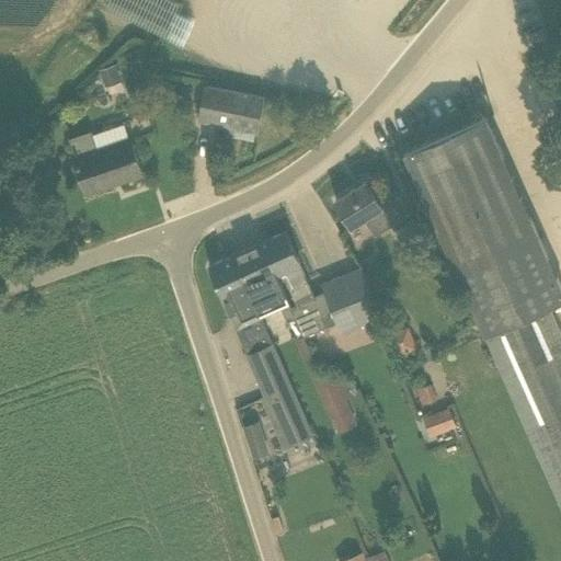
[(105,82),(121,76),(116,64),(101,69),(105,82)]
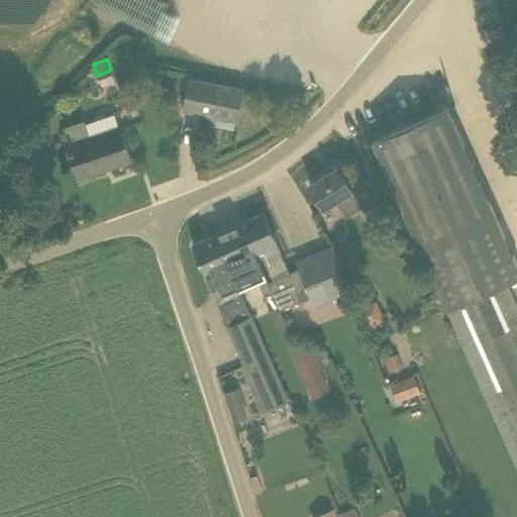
[(183,110),(212,115),(238,121),(244,89),(189,79),(183,110)]
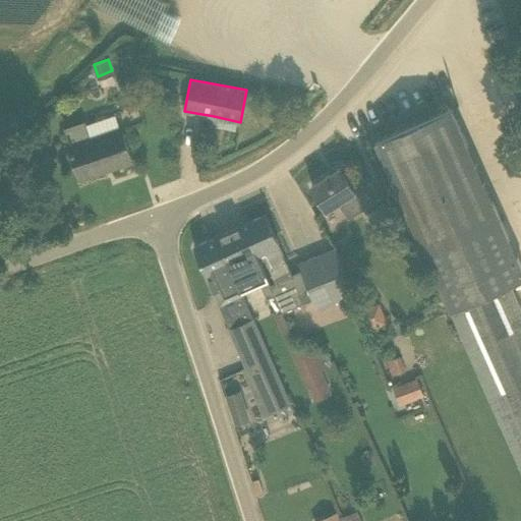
[(520,279),(520,269),(448,107),(373,139),(387,168),(451,309),(510,283),(520,279)]
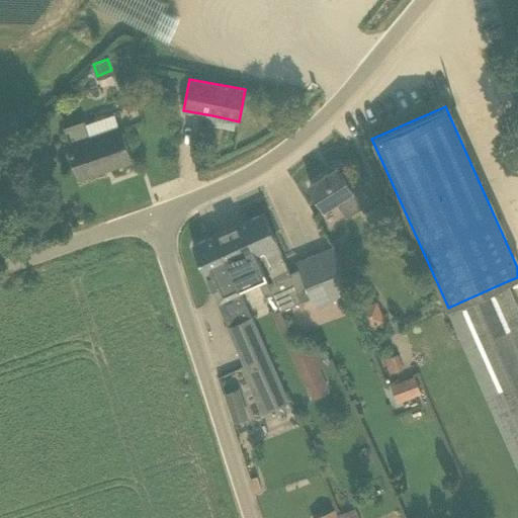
[(91,138),(86,124),(85,121),(65,128),(70,145),(69,145),(80,178),(132,160),(120,127),(91,138)]
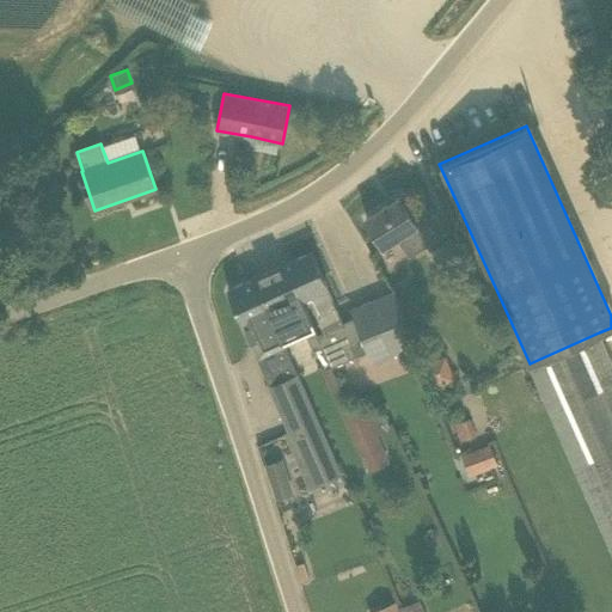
[(398,196),(366,218),(385,245),(398,238),(410,257),(432,243),(434,248),(451,238),(433,212),(416,224),(398,196)]
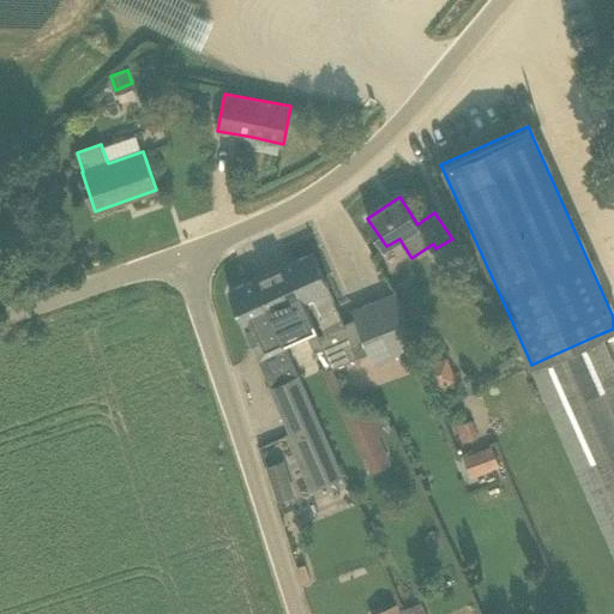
[(323,347),(323,348),(332,368),(372,350),(362,330),(350,336),(313,252),(287,264),(304,301),(307,299),(309,306),(313,305),(325,332),(318,336),(323,347)]
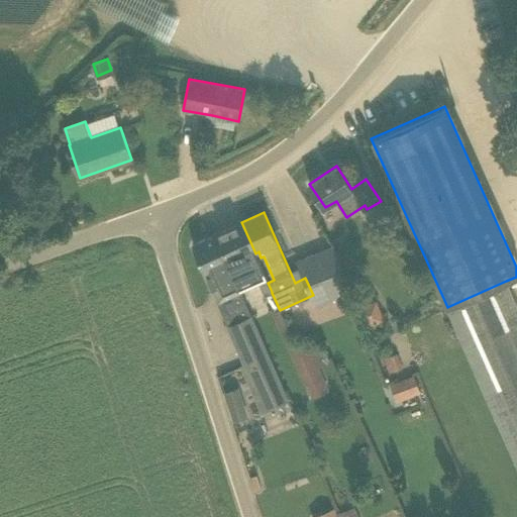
[(268,283),(266,279),(255,253),(241,222),(215,234),(229,265),(240,290),(245,288),(259,282),(265,296),(272,292),(268,283)]
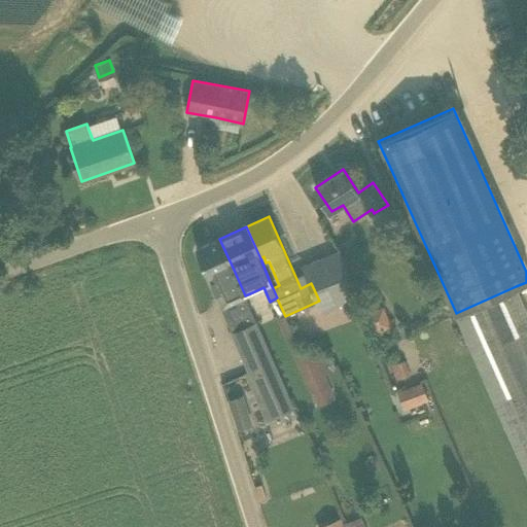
[(214,279),(221,295),(224,304),(221,306),(268,409),(275,405),(279,414),(294,407),(245,295),(234,270),(219,239),(197,249),(211,280),(214,279)]
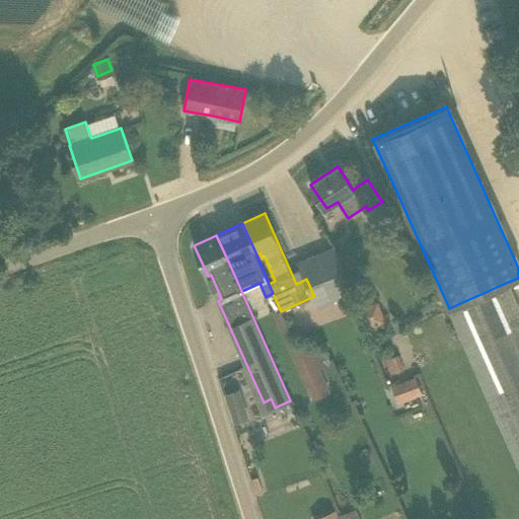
[(306,279),(314,296),(334,288),(339,298),(357,290),(337,244),(298,261),(301,268),(306,279)]
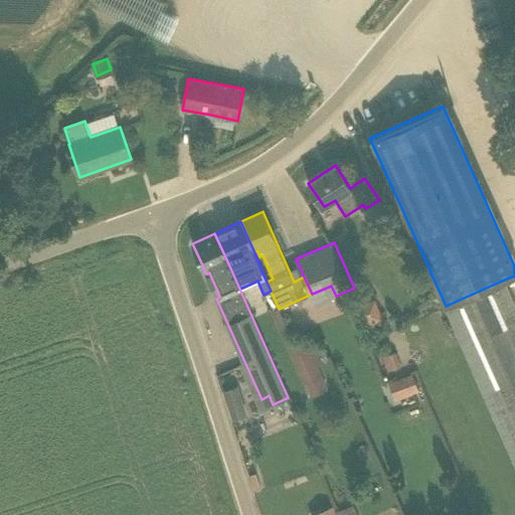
[(514,304),(504,280),(446,306),(514,460),(514,304)]
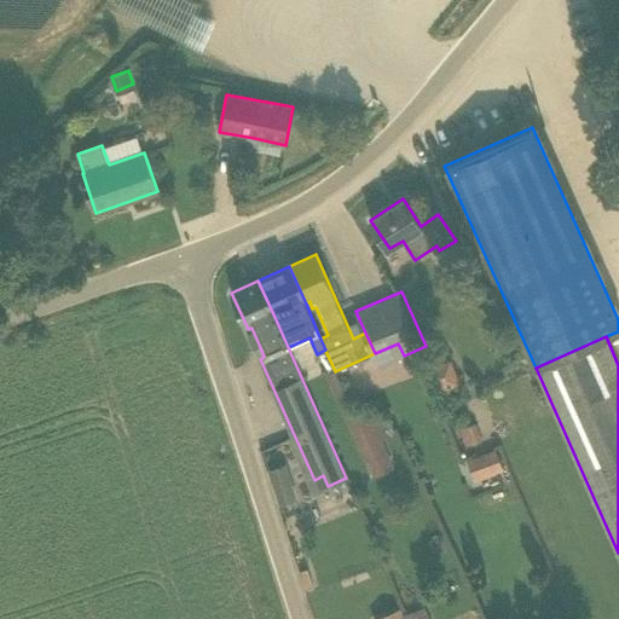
[(461,383),(451,359),(429,368),(439,393),(461,383)]
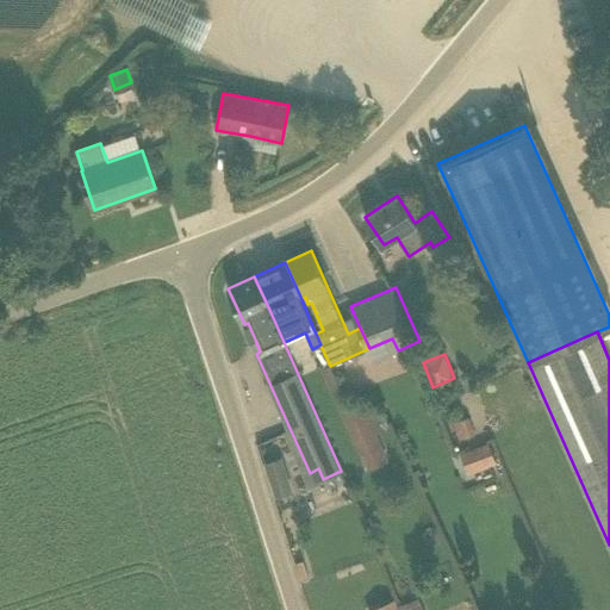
[(366,468),(392,459),(368,399),(342,410),(366,468)]
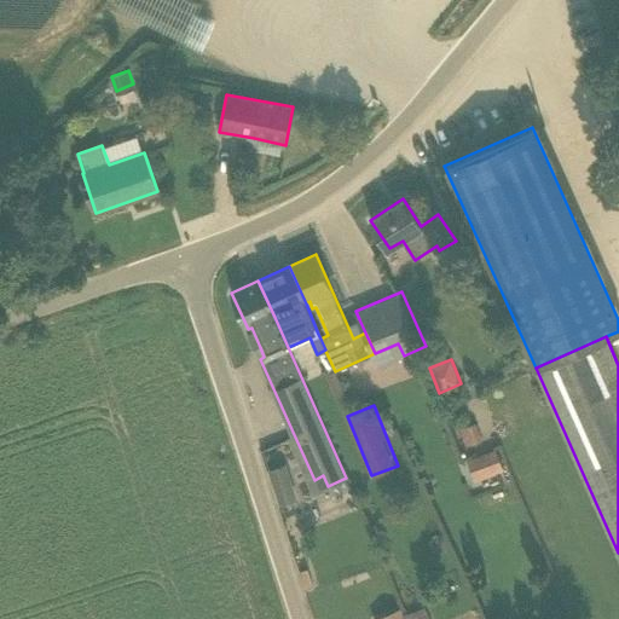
[(462,426),(467,444),(481,440),(476,422),(462,426)]
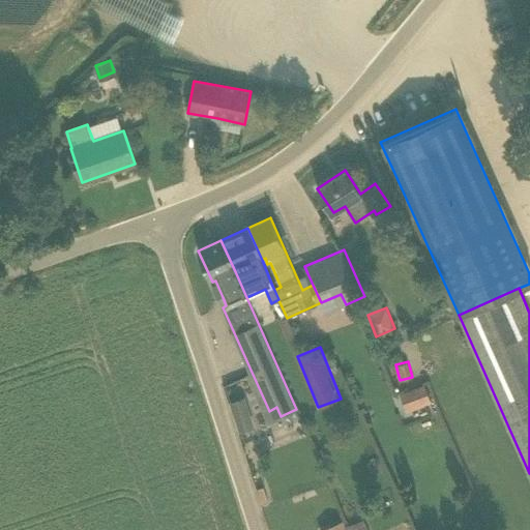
[(407,412),(432,402),(424,384),(400,393),(407,412)]
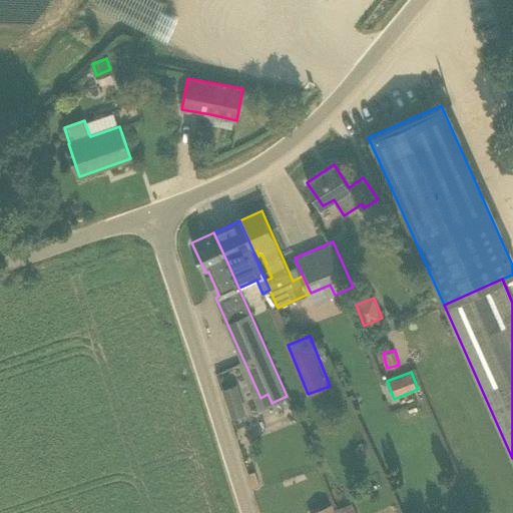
[(220,387),(228,416),(245,411),(236,382),(220,387)]
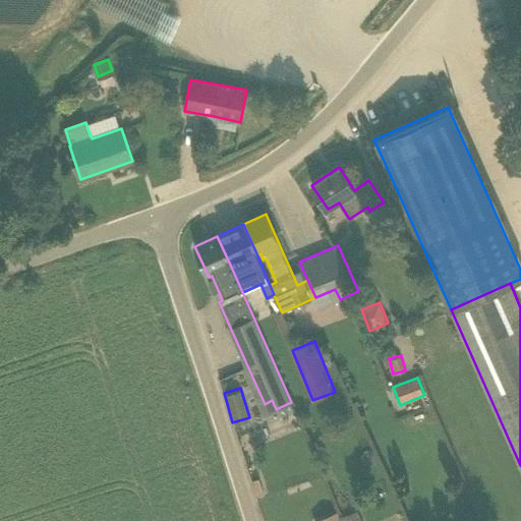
[(360,520),(356,510),(340,517),(341,520),(360,520)]
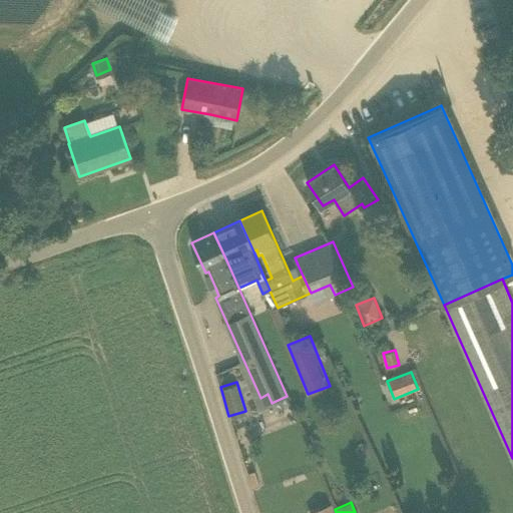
[(310,512),(336,512),(333,504),(310,512)]
